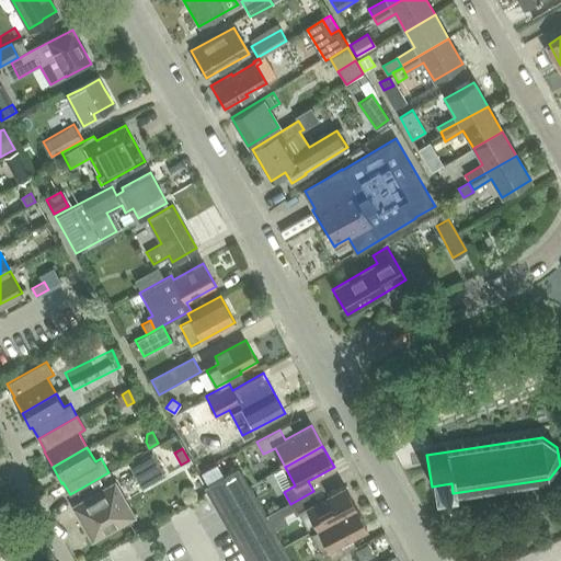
[(152,453),(129,466),(142,489),(165,476),(152,453)]
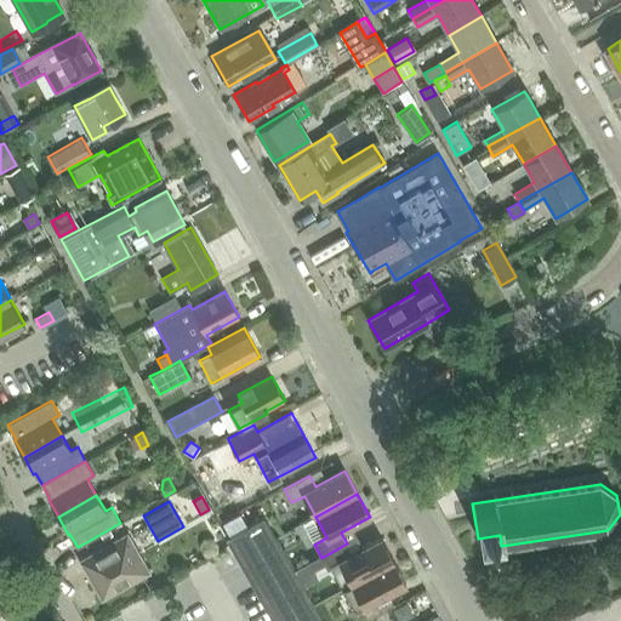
[(240,513),(223,523),(231,537),(248,528),(240,513)]
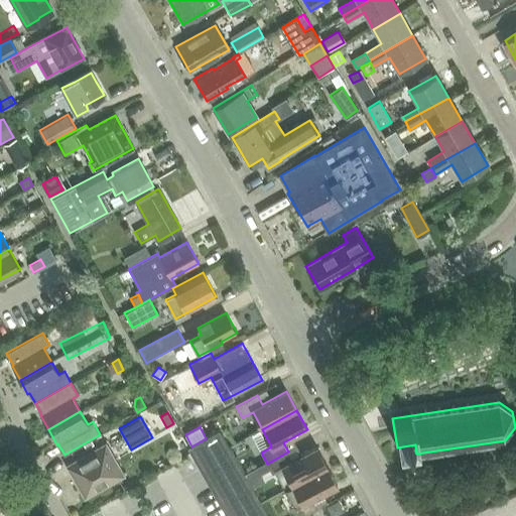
[(191,446),(231,515),(268,515),(220,430),(206,438),(191,446)]
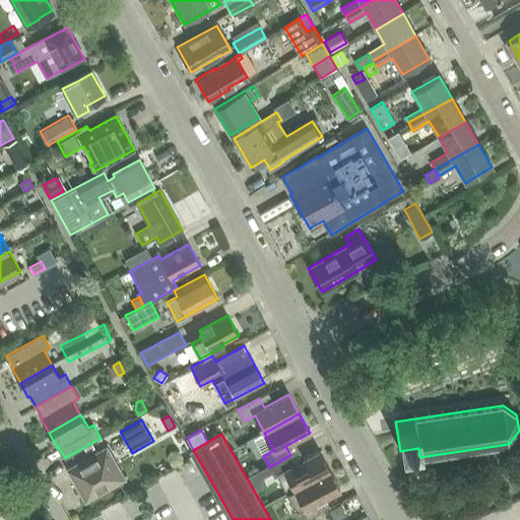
[(123,479),(106,449),(68,469),(85,500),(123,479)]
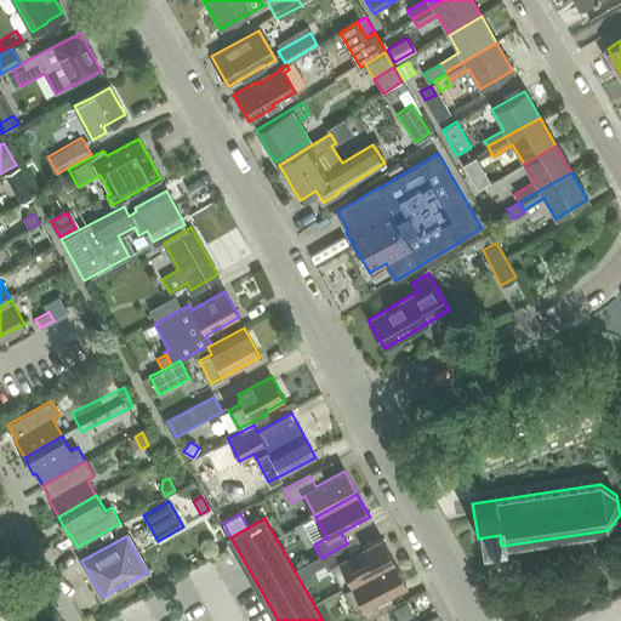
[(353,554),(347,543),(322,558),(329,571),(332,569),(343,590),(394,562),(381,539),(353,554)]
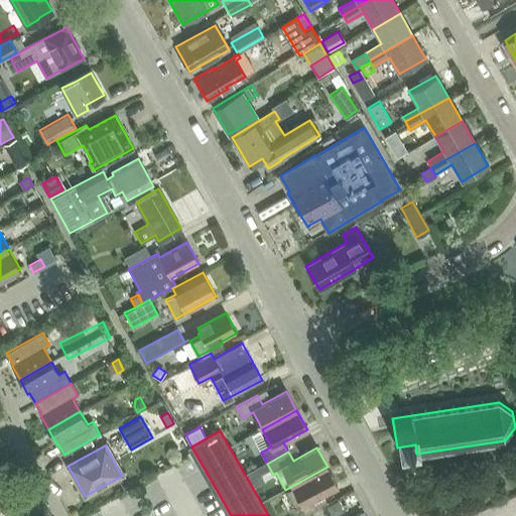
[(328,467),(285,490),(295,507),(291,509),(295,515),(304,515),(319,508),(314,499),(338,486),(328,467)]
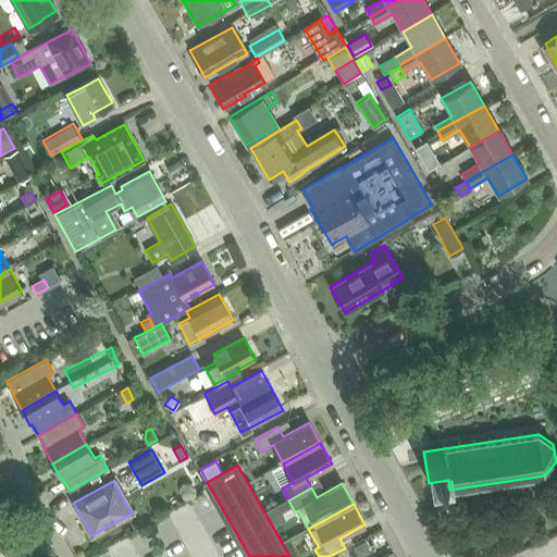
[(360,543),(354,546),(359,556),(369,552),(366,545),(360,543)]
